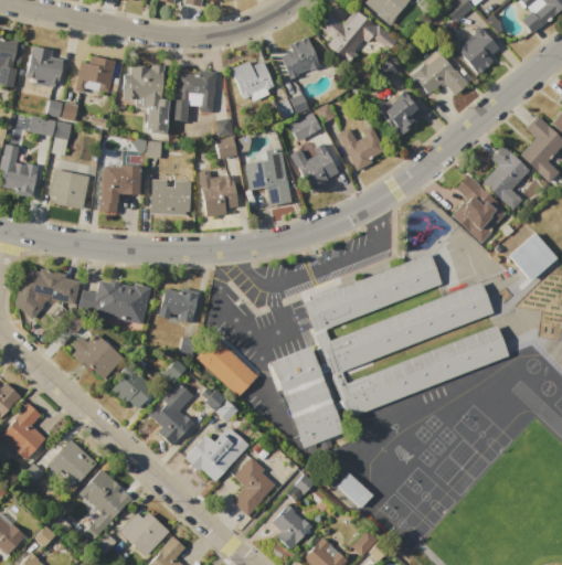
[(411,0),(391,25),(363,3),(366,0),(411,0)]
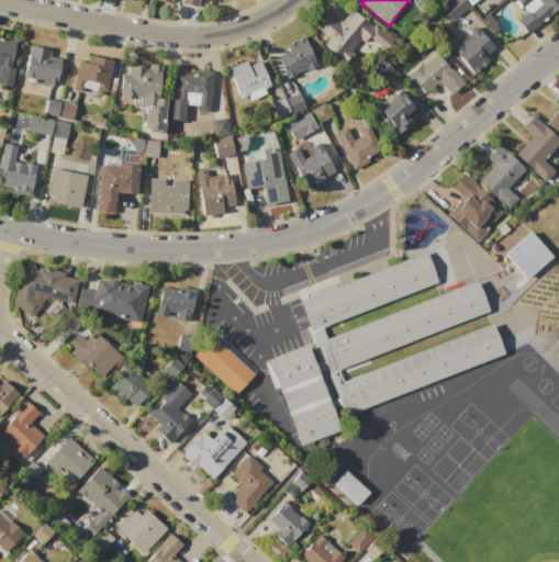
[(453,0),(466,0),(470,4),(453,21),(443,10),(453,0)]
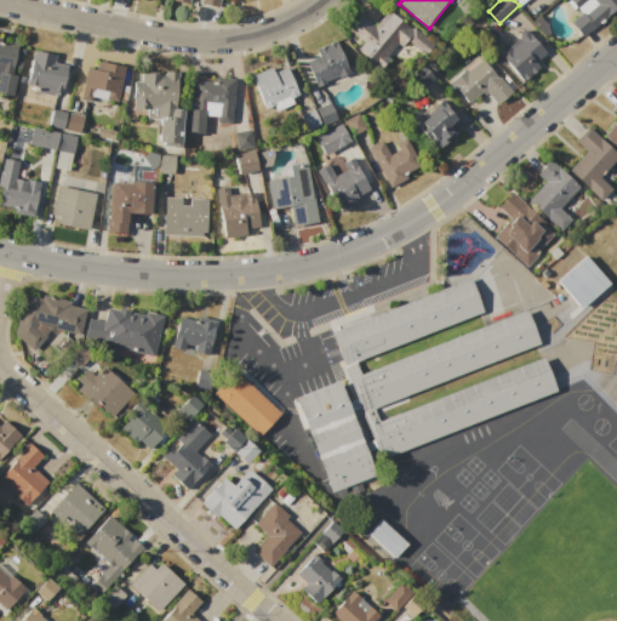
[(578,0),(616,0),(616,17),(593,38),(569,9),(578,0)]
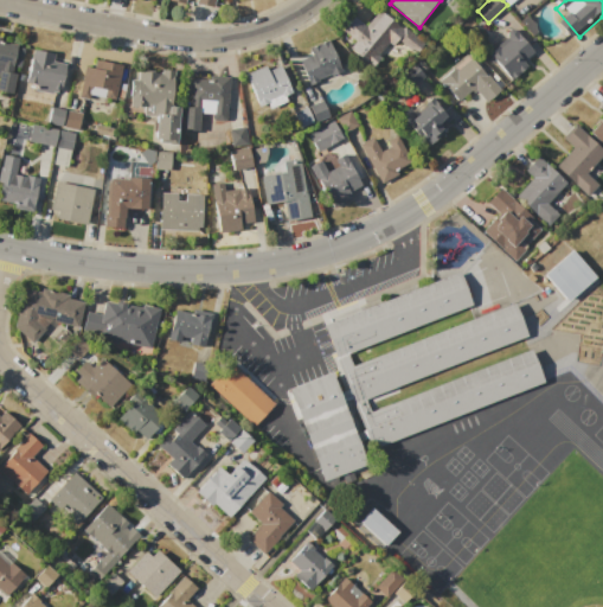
[(373,69),(352,50),(359,42),(346,31),(358,17),(370,26),(383,11),(405,31),(373,69)]
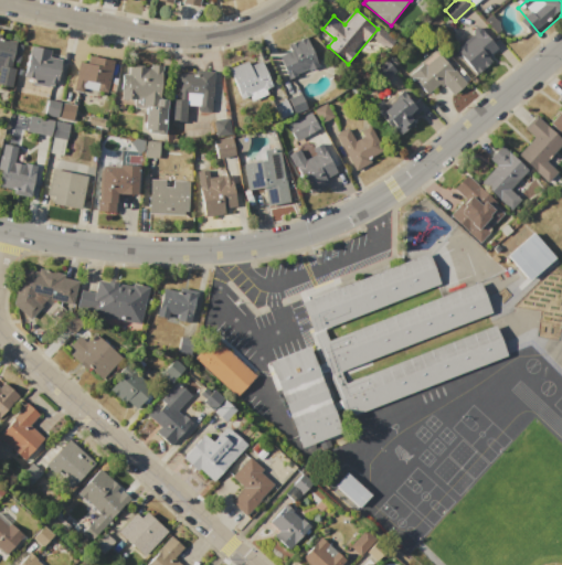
[(457,49),(481,28),(498,49),(490,55),(495,61),(478,74),(457,49)]
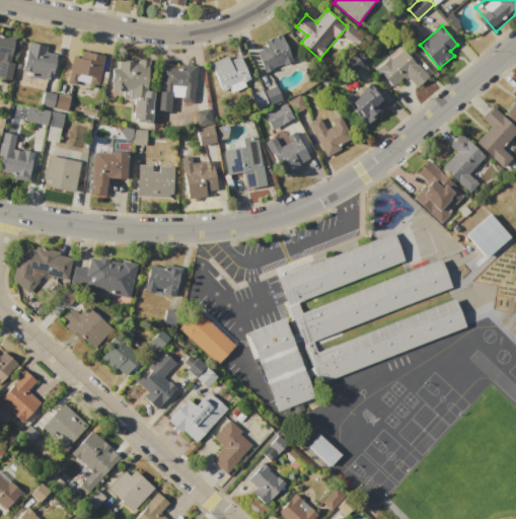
[(266,72),(255,45),(284,33),(294,61),(266,72)]
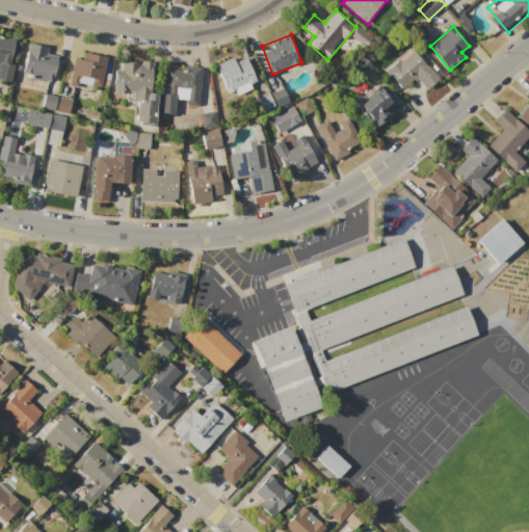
[(0,35),(18,40),(12,62),(18,64),(14,82),(0,79),(0,71),(1,67),(0,65),(0,35)]
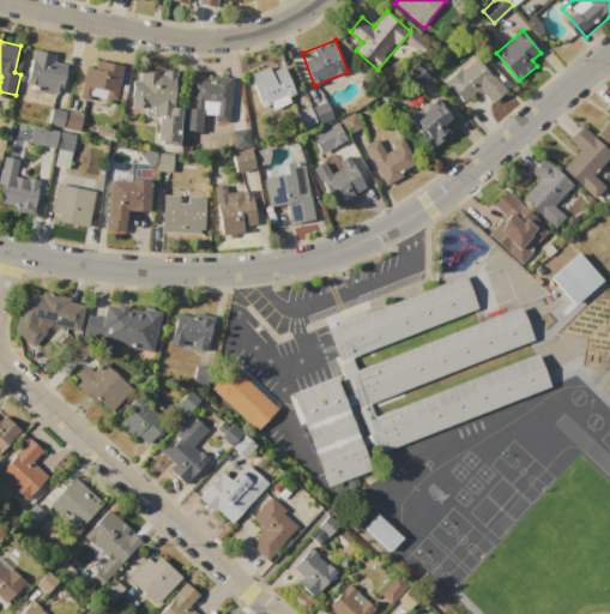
[(35,49),(58,54),(56,62),(70,65),(65,94),(28,86),(35,49)]
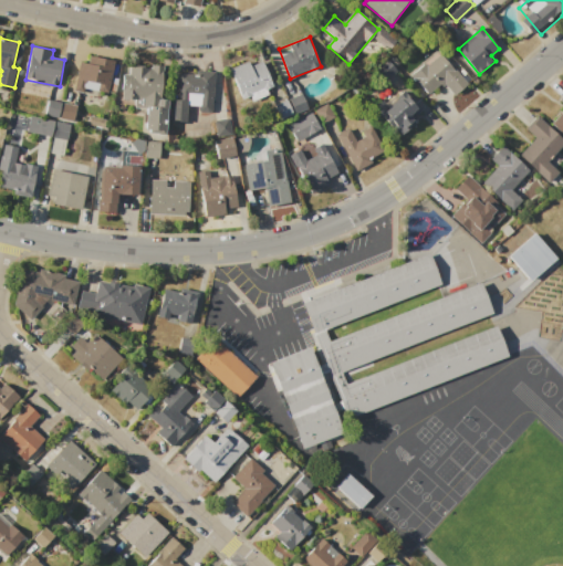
[(413,74),(427,62),(429,65),(444,53),(470,84),(457,96),(448,85),(433,98),(413,74)]
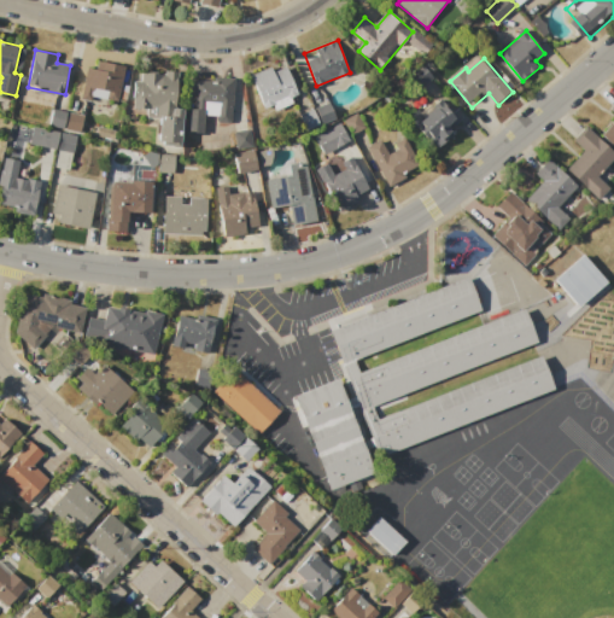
[(82,97),(89,65),(98,68),(99,60),(128,68),(118,105),(82,97)]
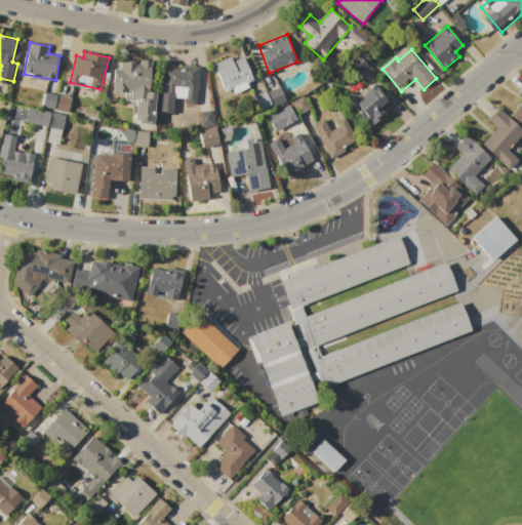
[(214,65),(233,56),(234,61),(246,55),(256,80),(226,92),(214,65)]
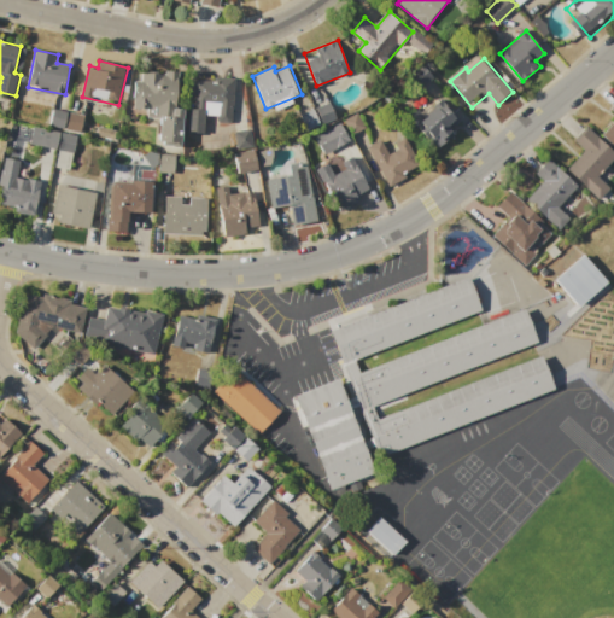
[(434,79),(424,86),(415,75),(426,68),(434,79)]
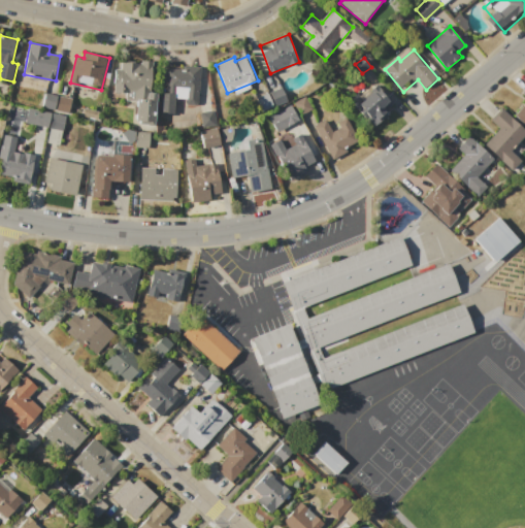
[(117,68),(123,68),(123,62),(143,63),(143,61),(154,61),(152,88),(148,88),(148,94),(116,92),(117,68)]
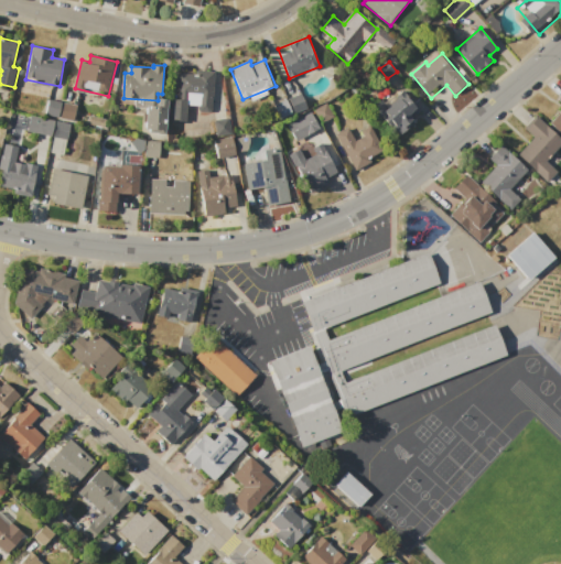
[(215,72),(212,114),(200,112),(200,106),(189,106),(187,121),(173,120),(176,73),(197,74),(198,69),(215,72)]
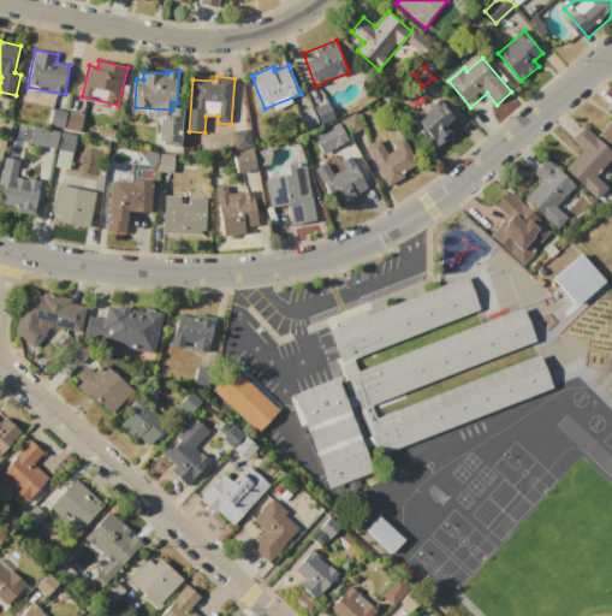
[(316,107),(330,102),(336,118),(322,123),(316,107)]
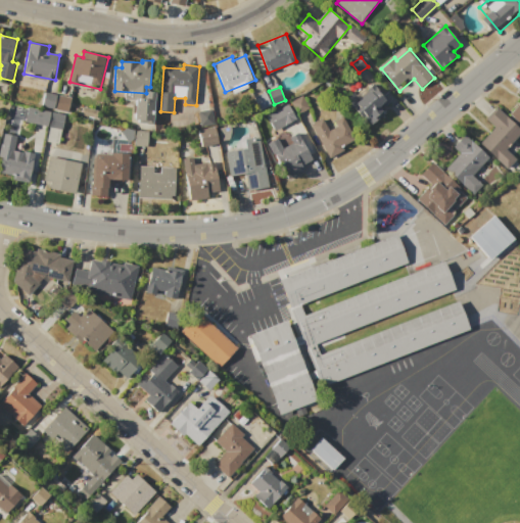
[(346,99),(357,91),(359,94),(368,87),(371,90),(375,87),(392,106),(372,123),(368,117),(364,121),(346,99)]
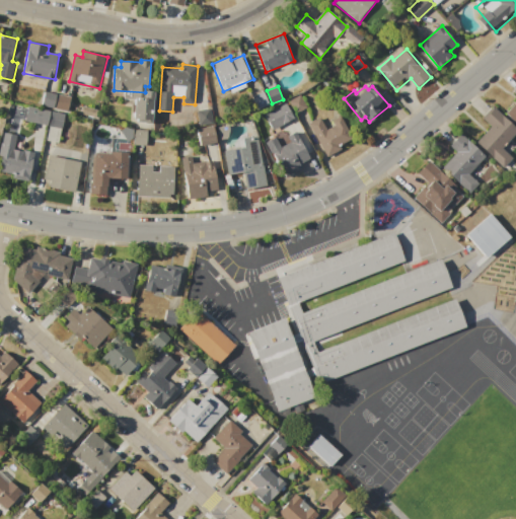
[(515,121),(507,113),(515,103),(515,91),(514,90),(515,89),(515,121)]
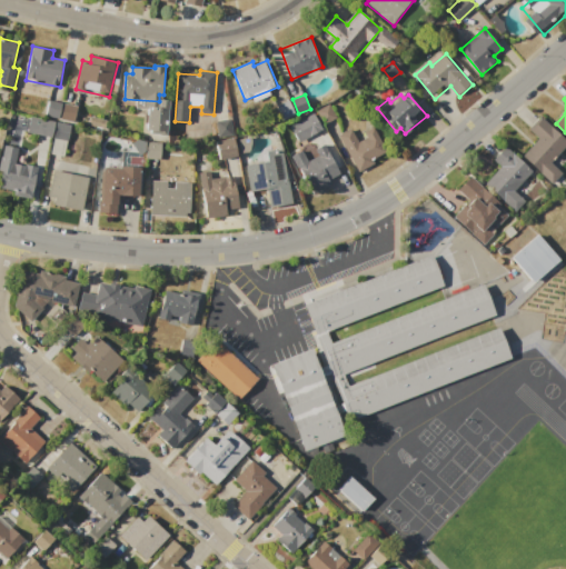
[(50,99),(63,101),(60,117),(47,115),(50,99)]
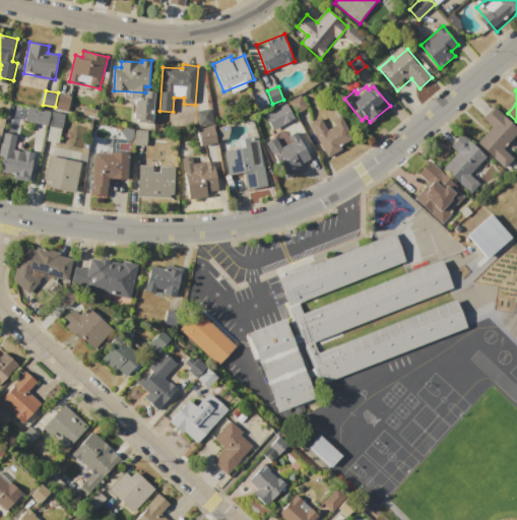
[(146,98),(147,91),(156,91),(154,124),(145,123),(145,121),(138,121),(138,119),(135,119),(136,98),(146,98)]
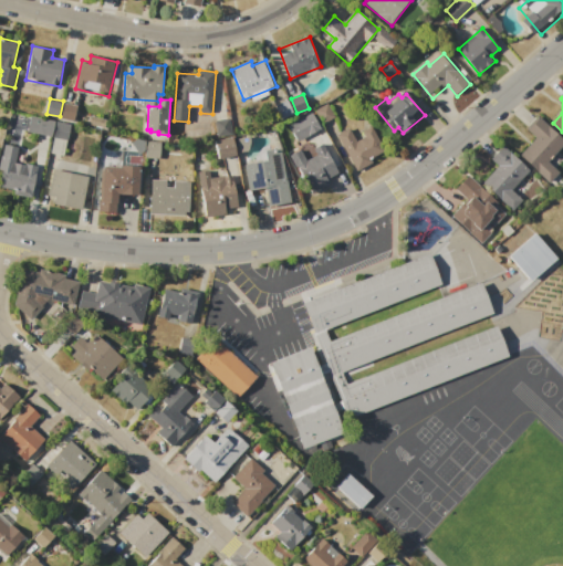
[(277,104),(289,100),(295,114),(282,118),(277,104)]
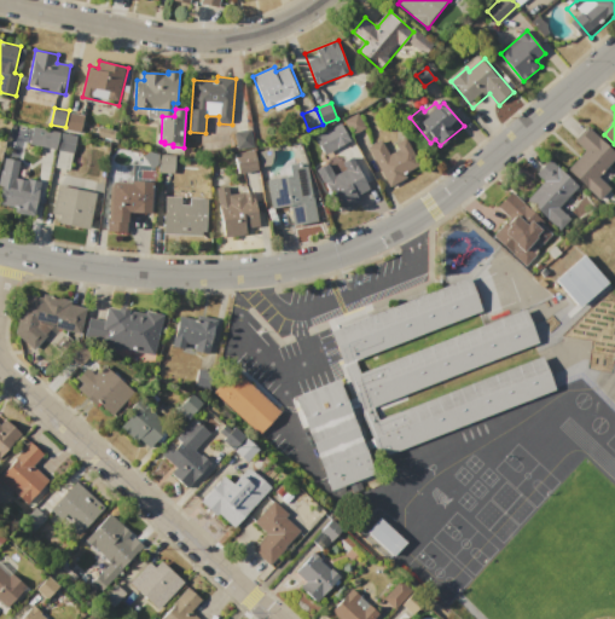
[(346,119),(358,111),(366,127),(354,133),(346,119)]
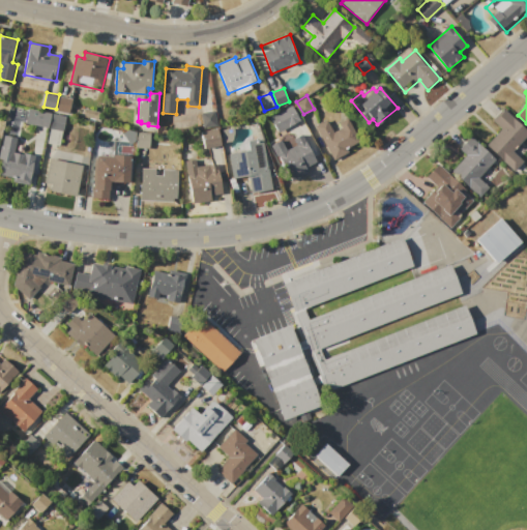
[(62,96),(74,98),(70,113),(59,110),(62,96)]
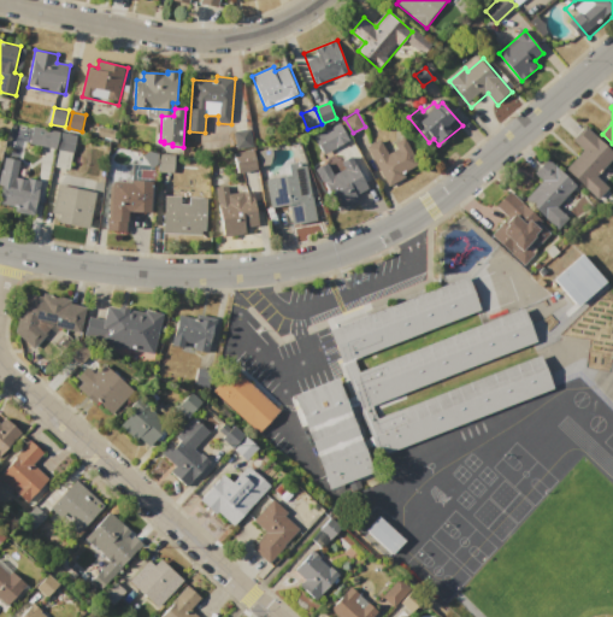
[(349,141),(325,153),(317,136),(341,124),(349,141)]
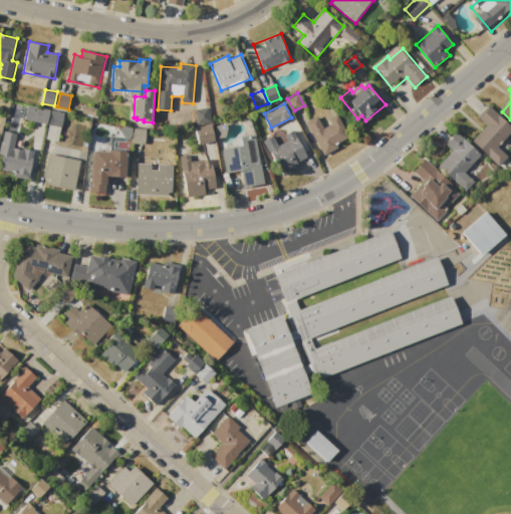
[(51,109),(48,124),(26,119),(29,105),(51,109)]
